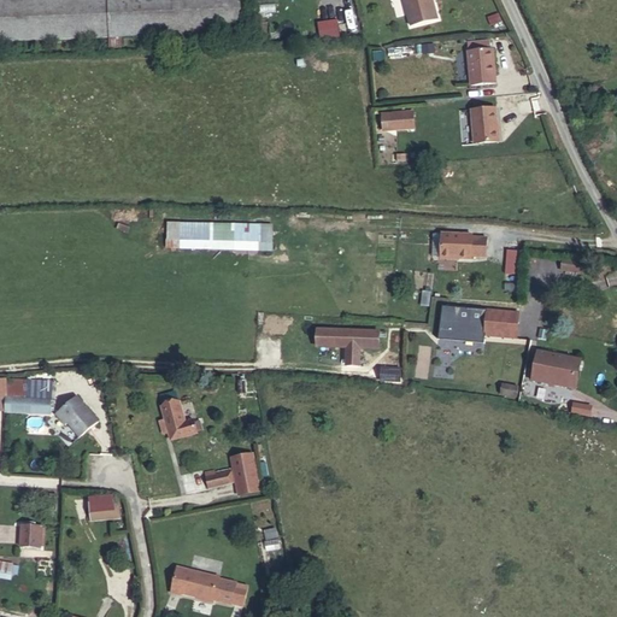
[(122,36),(121,0),(0,0),(0,39),(115,36),(122,36)]
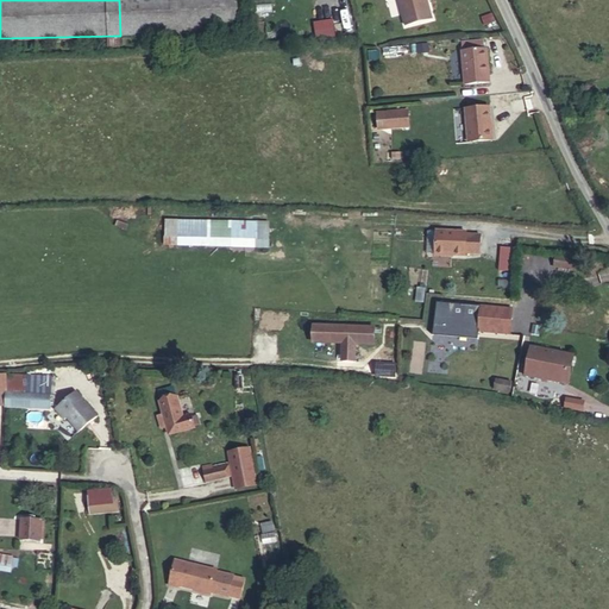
[(119,0),(120,36),(237,33),(234,0),(119,0)]
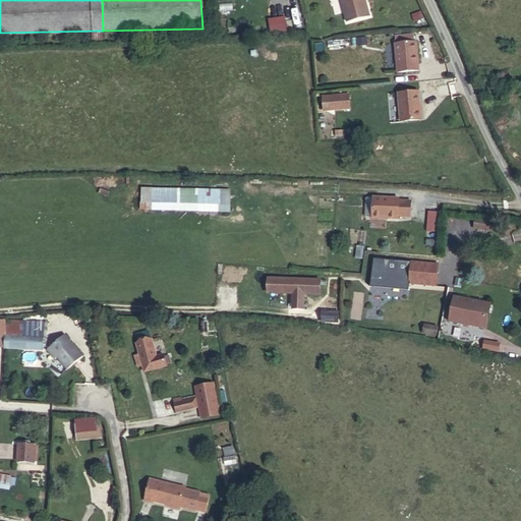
[(370,0),(346,0),(350,14),(373,10),(370,0)]
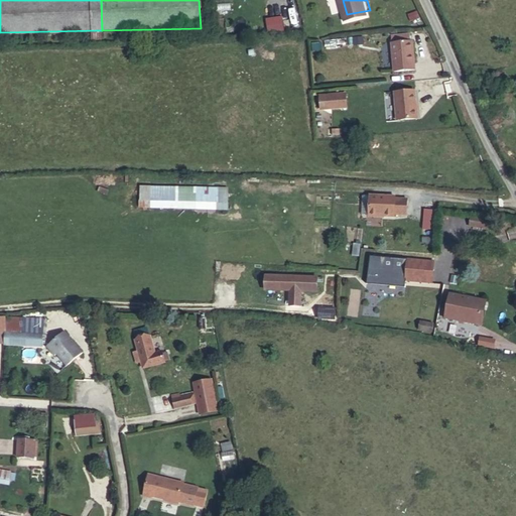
[(414,39),(393,41),(395,71),(417,69),(414,39)]
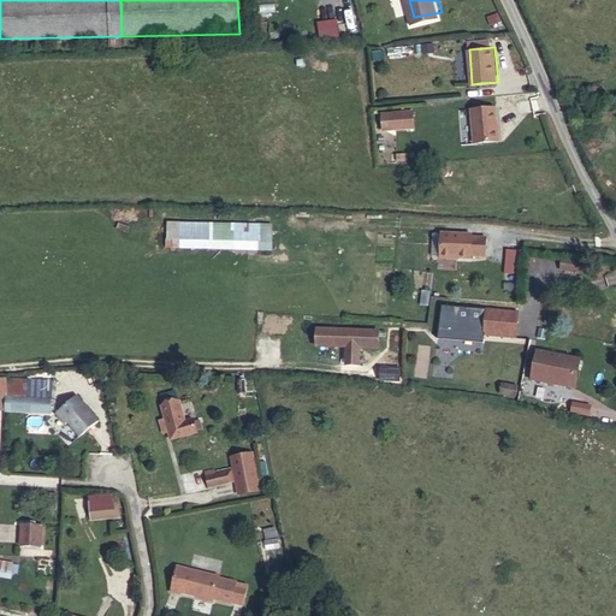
[(413,102),(383,104),(383,119),(414,117),(413,102)]
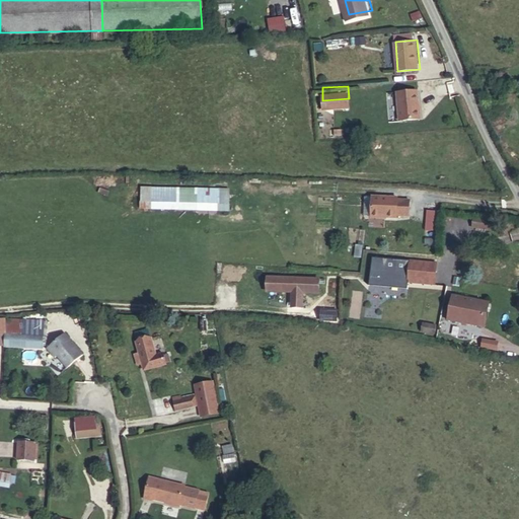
[(418,90),(397,91),(399,120),(420,119),(418,90)]
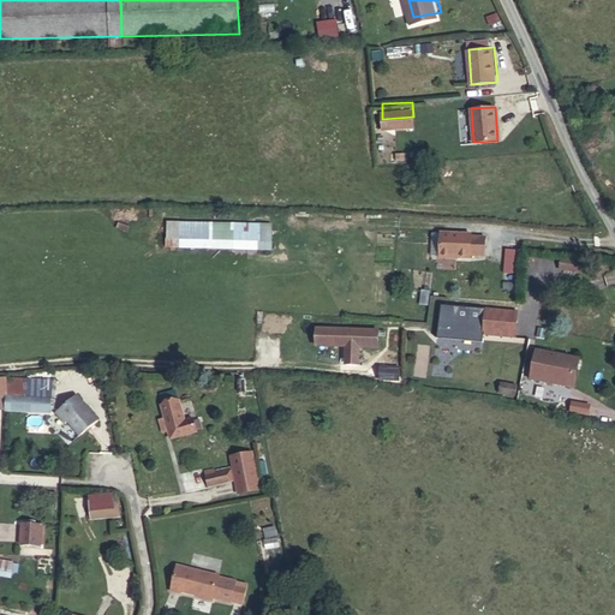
[(167,221),(166,249),(273,252),(273,225),(167,221)]
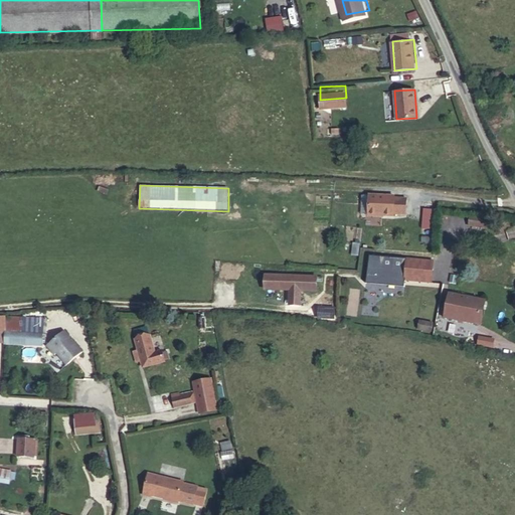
[(400,193),(400,191),(375,190),(374,210),(399,211),(399,208),(400,193)]
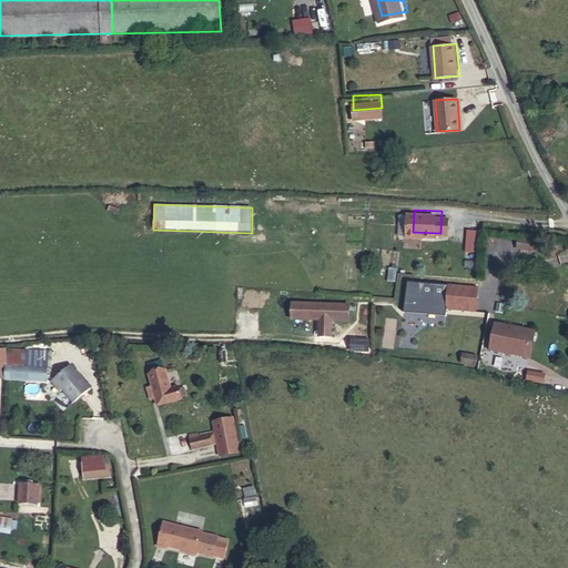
[(455,213),(442,213),(440,230),(455,230),(455,213)]
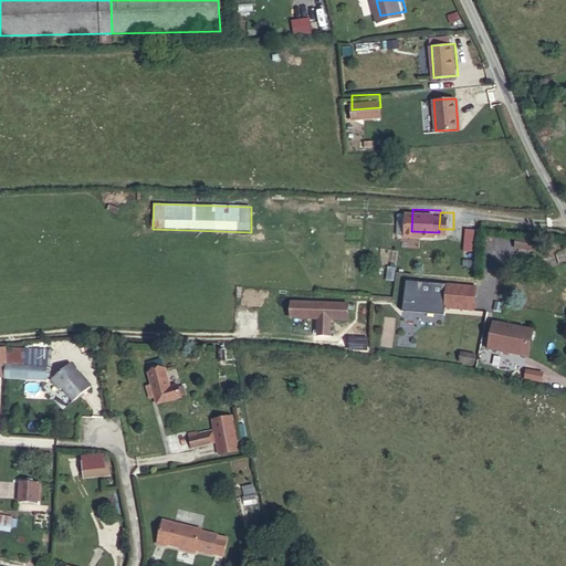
[(464,230),(463,253),(478,254),(479,231),(464,230)]
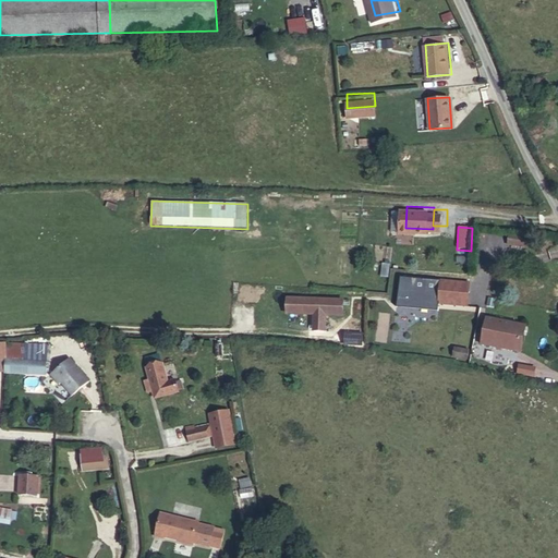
[(537,229),(510,227),(508,240),(535,243),(537,229)]
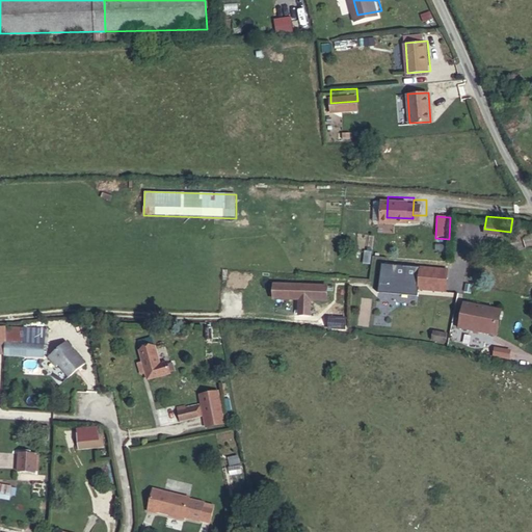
[(319,264),(310,264),(308,302),(317,303),(319,264)]
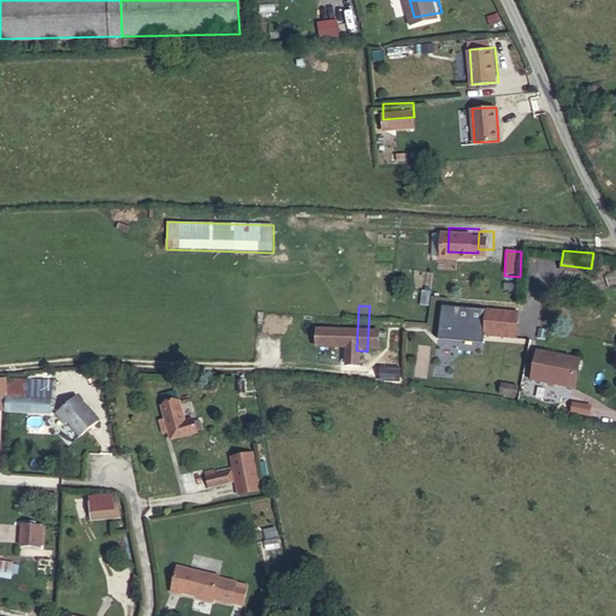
[(486,311),(484,338),(519,341),(520,312),(486,311)]
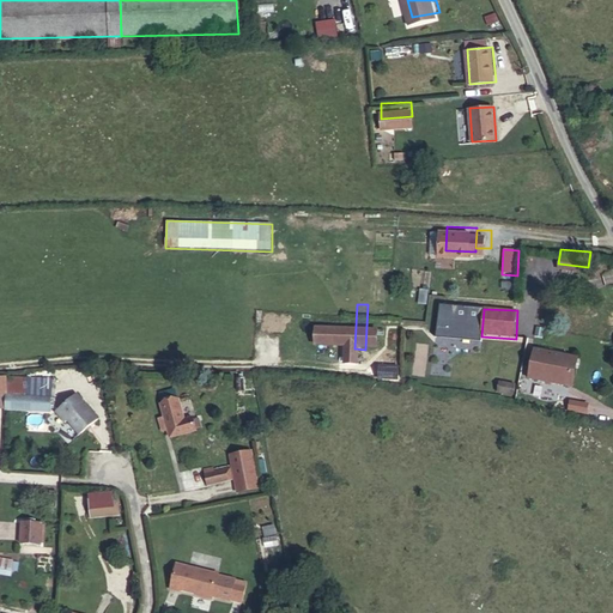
[(552,364),(538,362),(536,375),(580,382),(583,357),(570,356),(569,362),(553,359),(552,364)]
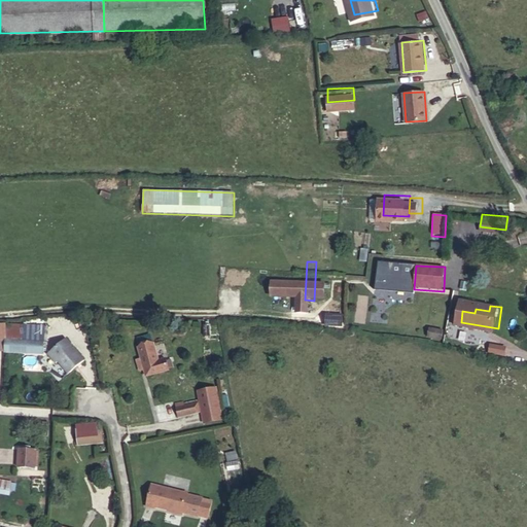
[(0,339),(13,341),(14,329),(0,327),(0,339)]
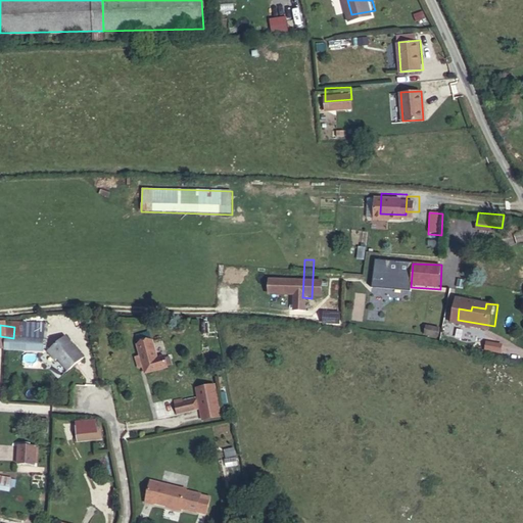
[(47,330),(14,327),(13,338),(47,341),(47,330)]
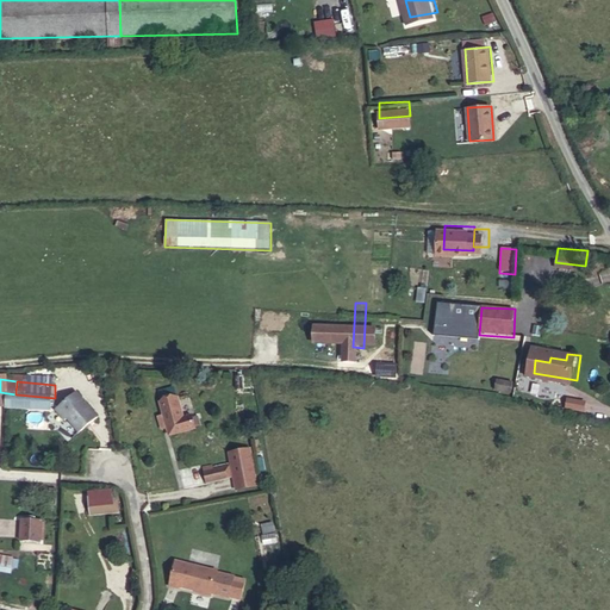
[(89,381),(69,396),(91,423),(110,409),(89,381)]
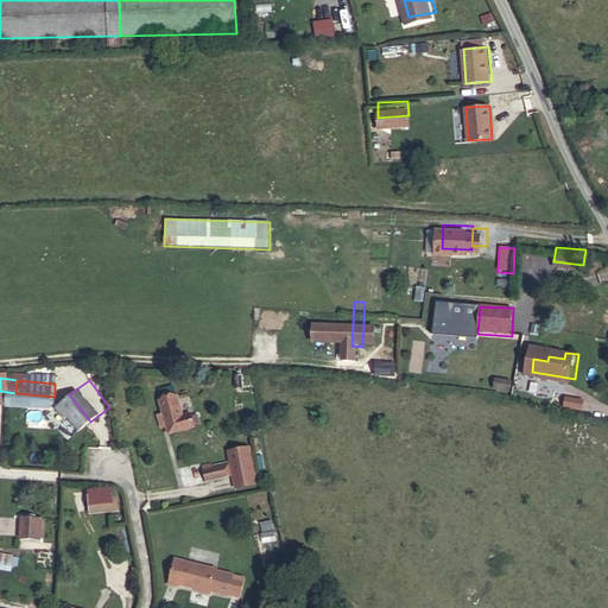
[(190,390),(173,394),(182,426),(208,420),(206,407),(196,410),(190,390)]
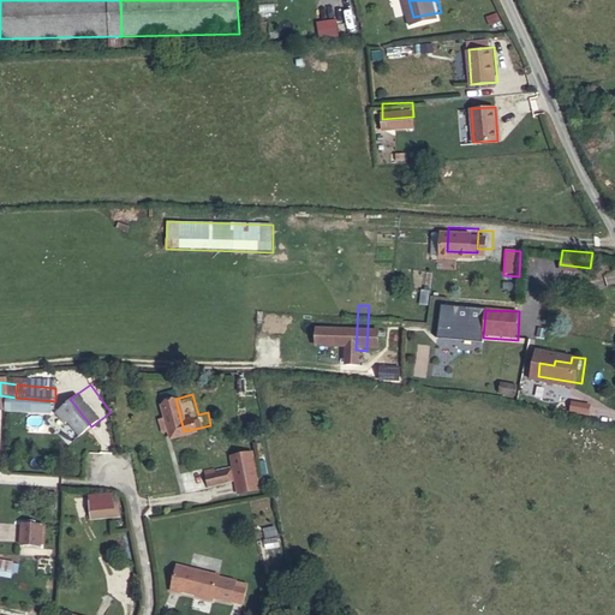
[(240,459),(216,463),(219,477),(243,475),(244,484),(264,482),(260,445),(239,447),(240,459)]
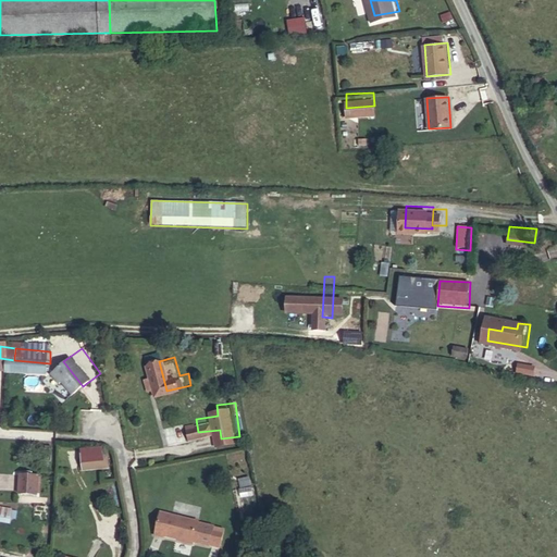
[(115,441),(93,443),(94,458),(116,456),(115,441)]
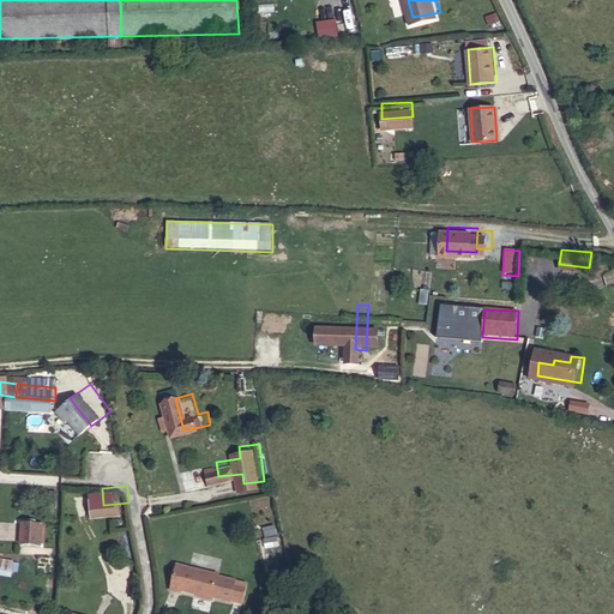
[(47,511),(28,510),(25,531),(44,534),(47,511)]
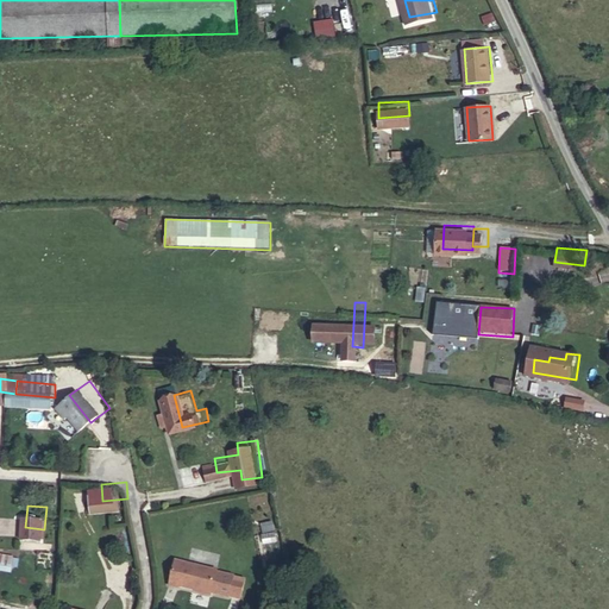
[(23,540),(5,537),(0,535),(0,550),(22,554),(23,540)]
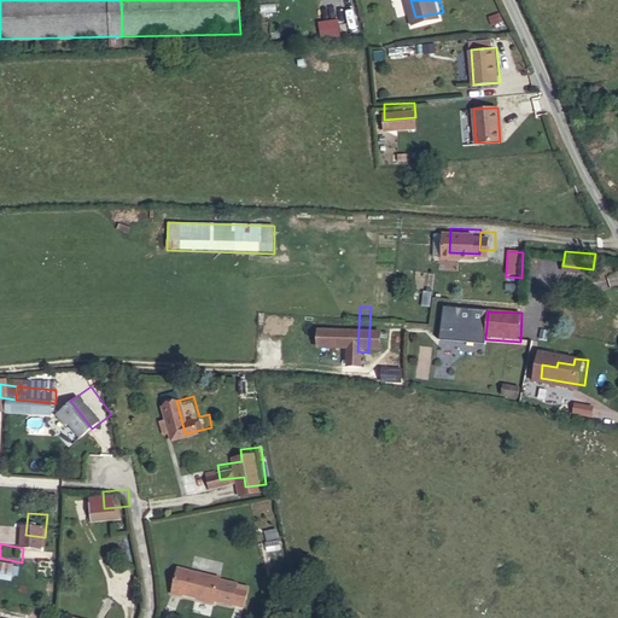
[(0,579),(12,582),(13,564),(0,561),(0,579)]
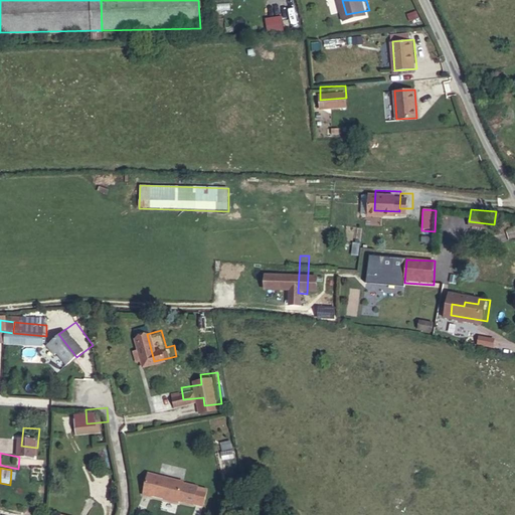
[(195,477),(158,468),(153,490),(189,498),(190,497),(196,499),(201,480),(194,478),(195,477)]
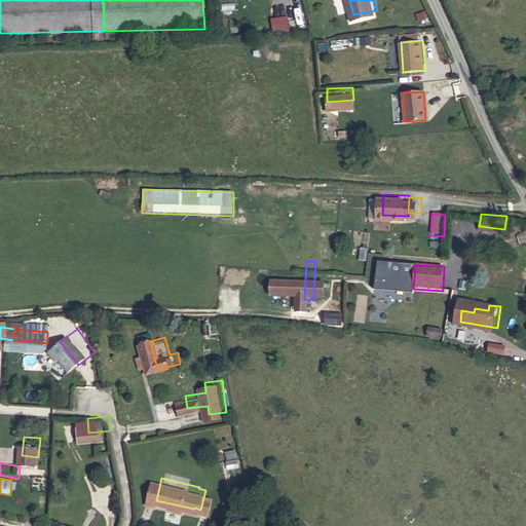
[(97,525),(98,524),(73,517),(70,525),(97,525)]
